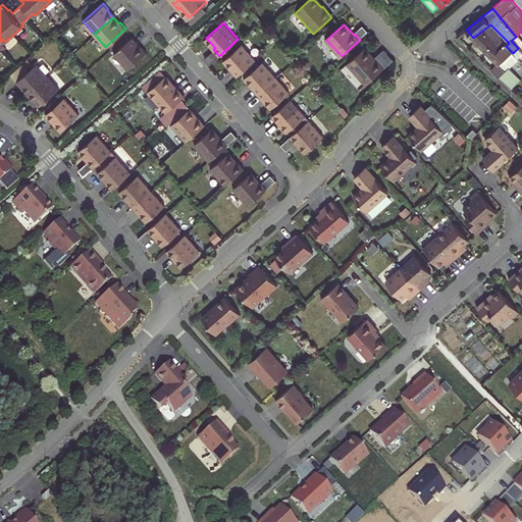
[(490,24),(473,38),(477,42),(475,44),(478,47),(480,45),(499,64),(491,70),(512,89),(520,80),(509,68),(519,59),(513,53),(506,46),(509,43),(490,24)]
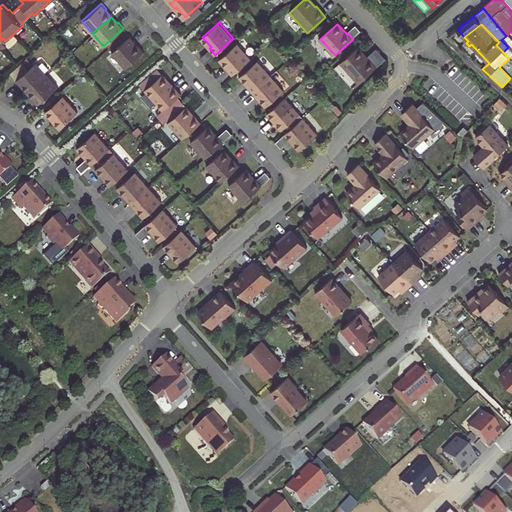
[(357,25),(348,33),(353,39),(363,31),(357,25)]
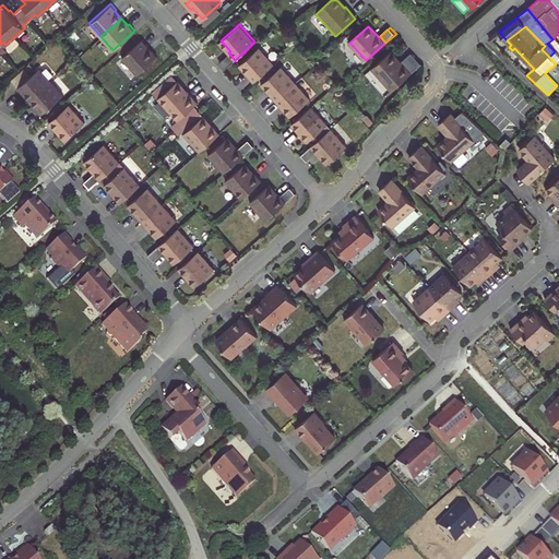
[(158,56),(143,40),(122,59),(138,75),(158,56)]
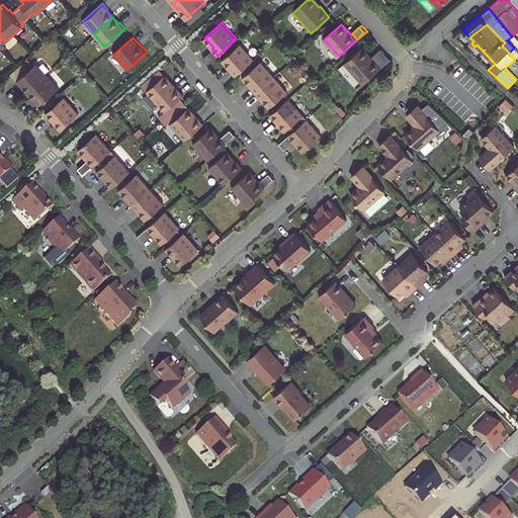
[(230,70),(235,76),(254,59),(241,44),(223,59),(232,68),(230,70)]
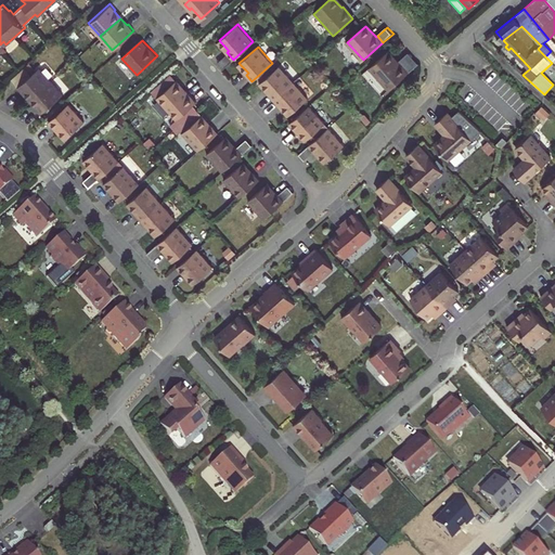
[(233,60),(227,52),(217,62),(222,68),(233,60)]
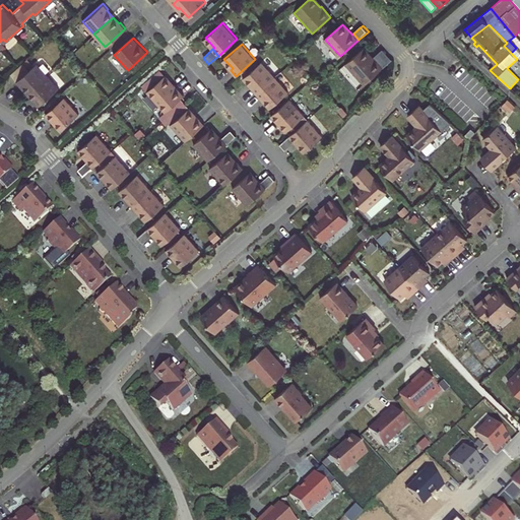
[(365,84),(384,68),(374,57),(373,58),(364,49),(346,64),(365,84)]
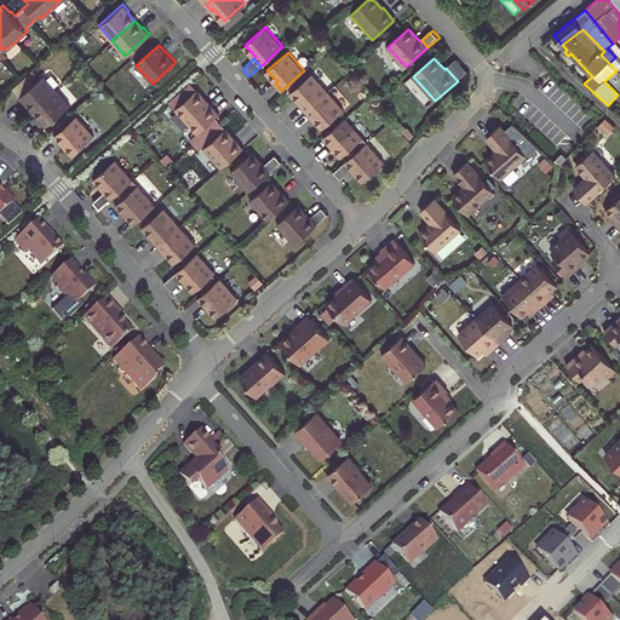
[(458,58),(446,68),(458,81),(469,72),(458,58)]
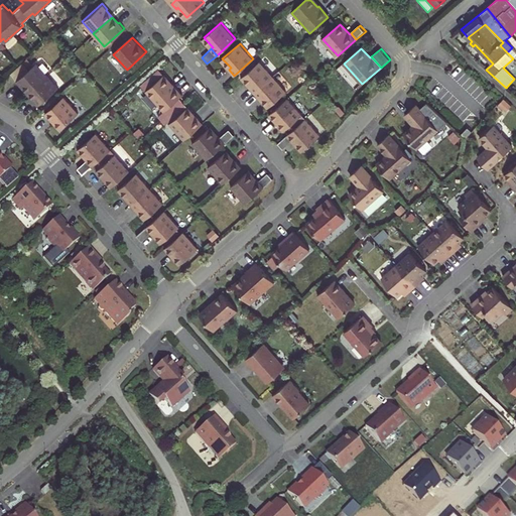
[(273,76),(260,60),(243,76),(251,86),(250,87),(254,92),(273,76)]
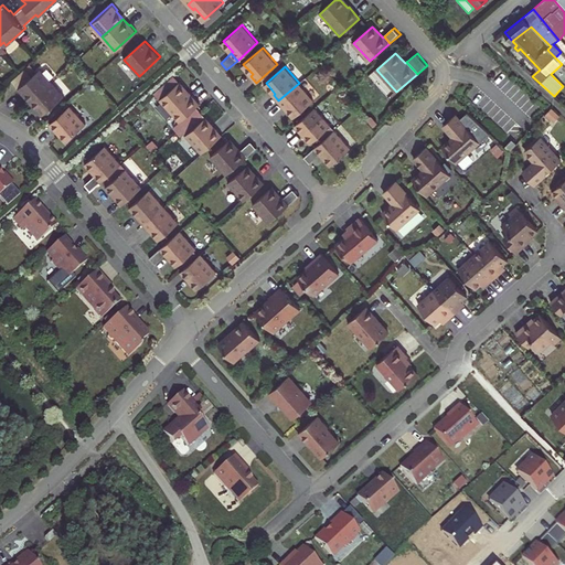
[(12,80),(19,87),(31,75),(24,67),(12,80)]
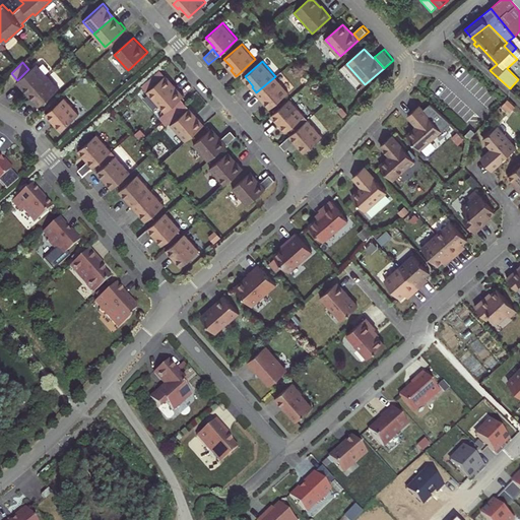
[(22,85),(28,91),(48,75),(37,62),(28,69),(17,80),(16,80),(21,86),(22,85)]
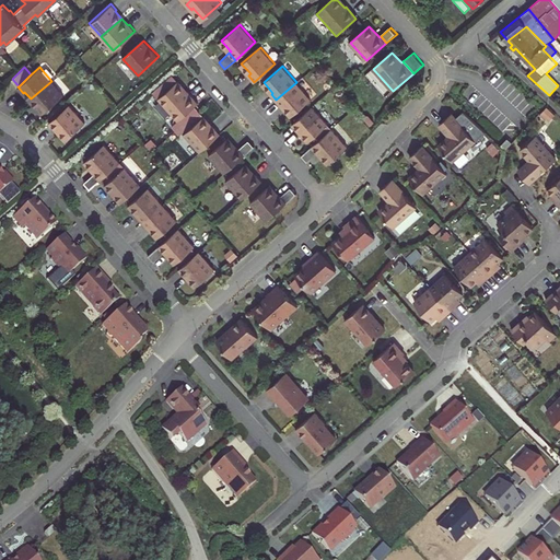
[(51,81),(31,98),(38,106),(36,107),(42,114),(63,94),(51,81)]
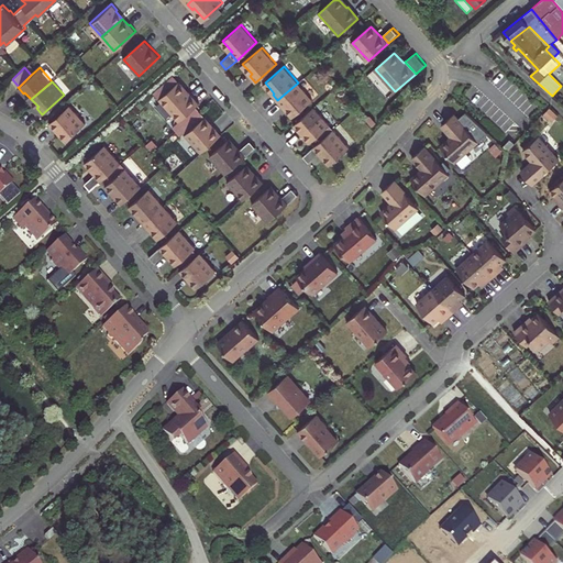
[(178,120),(199,102),(188,90),(187,91),(177,81),(158,98),(178,120)]
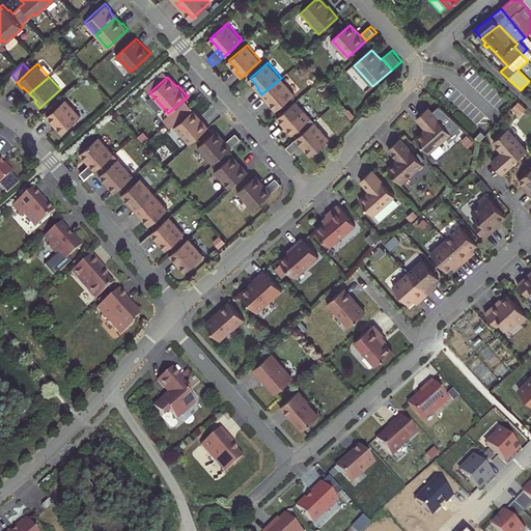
[(295,93),(281,78),(261,94),(267,101),(268,99),(277,109),(295,93)]
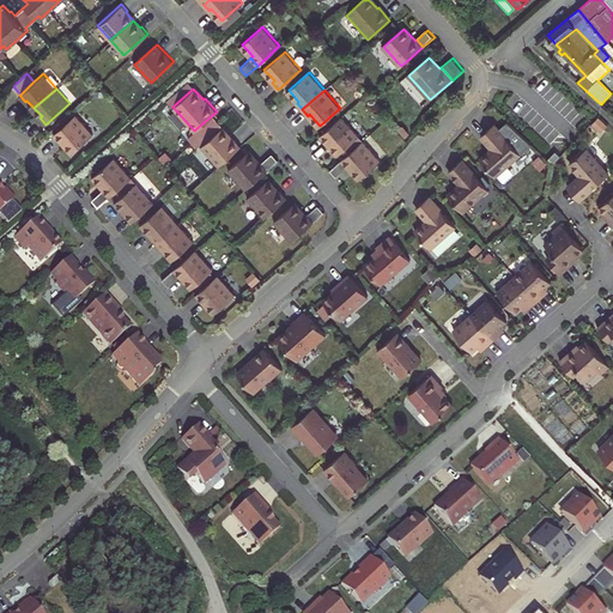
[(76,114),(54,133),(60,140),(61,139),(73,151),(93,133),(76,114)]
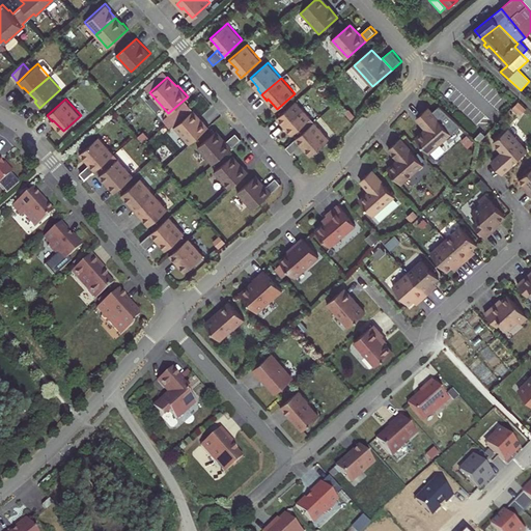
[(297,101),(277,117),(282,124),(283,122),(292,134),(311,118),(297,101)]
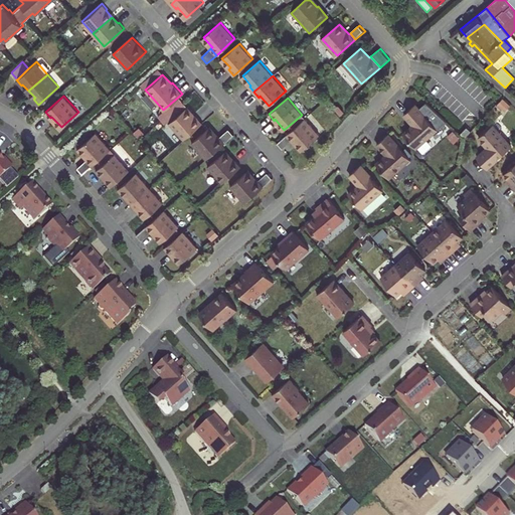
[(413,125),(403,134),(416,148),(438,129),(415,104),(404,114),(413,125)]
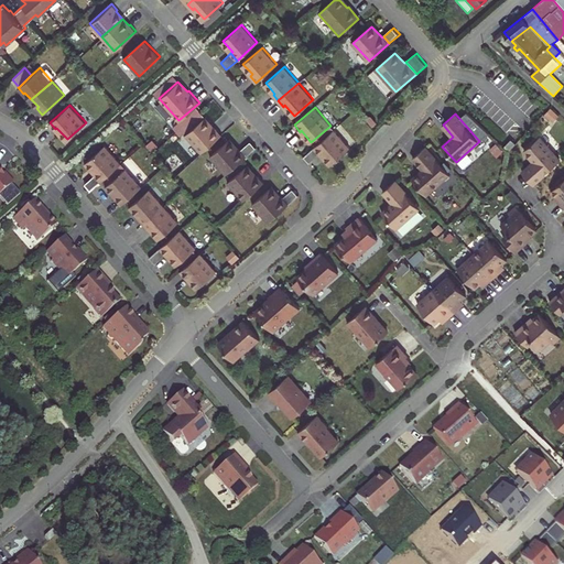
[(201,152),(221,133),(216,127),(214,129),(204,117),(185,134),(201,152)]
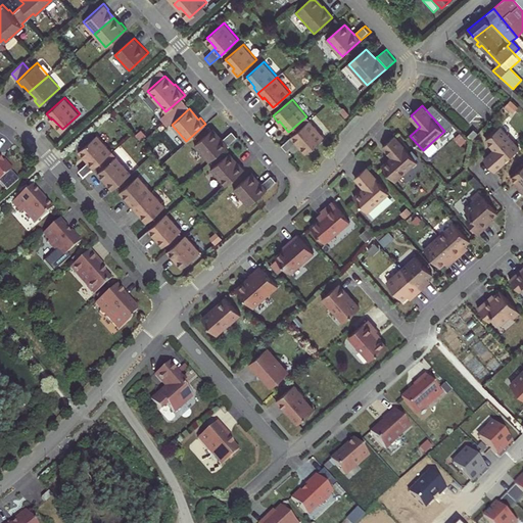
[(311,121),(291,137),(296,143),(297,142),(306,152),(325,137),(311,121)]
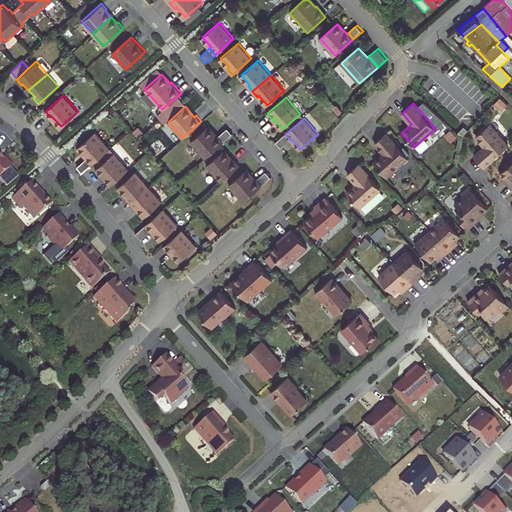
[(484,168),(494,158),(509,146),(490,125),(476,137),(485,147),(474,157),(484,168)]
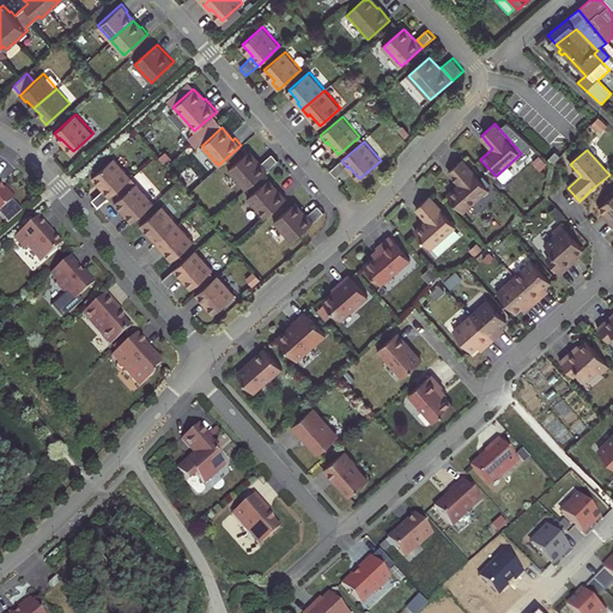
[(246,189),(267,169),(261,162),(259,163),(248,151),(228,169),(246,189)]
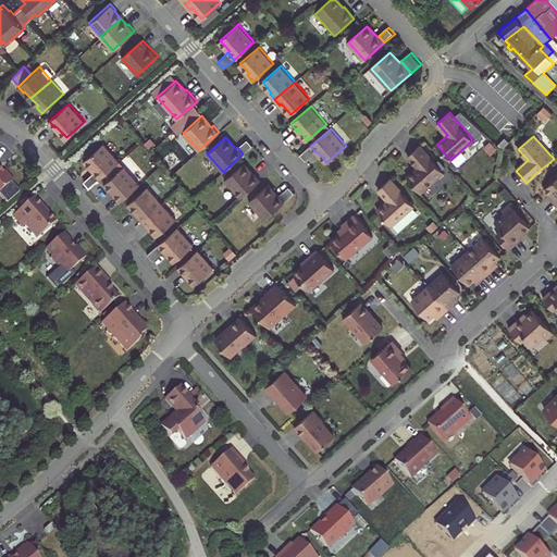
[(247,137),(237,147),(243,153),(254,144),(247,137)]
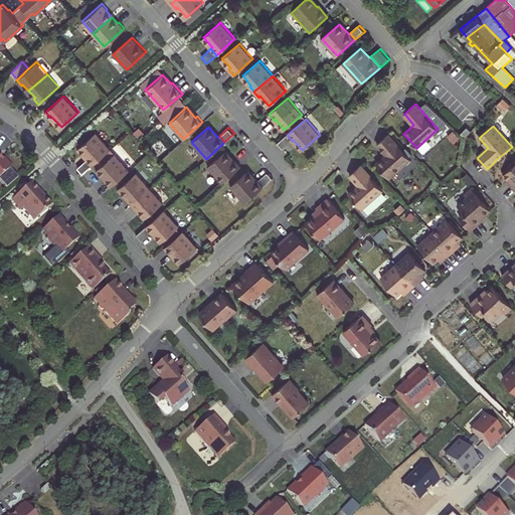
[(467,127),(461,135),(465,138),(471,131),(467,127)]
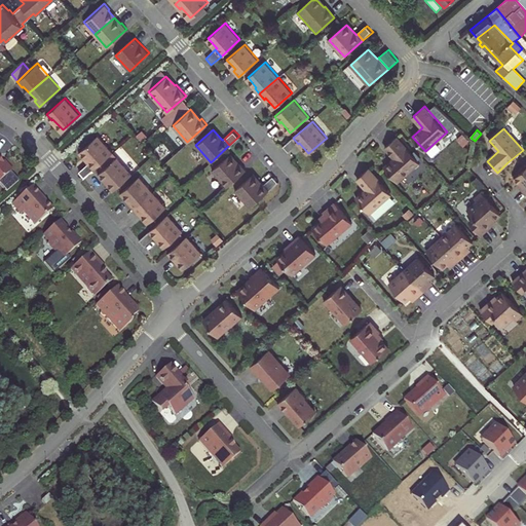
[(88,162),(94,168),(113,152),(98,135),(80,151),(89,161),(88,162)]
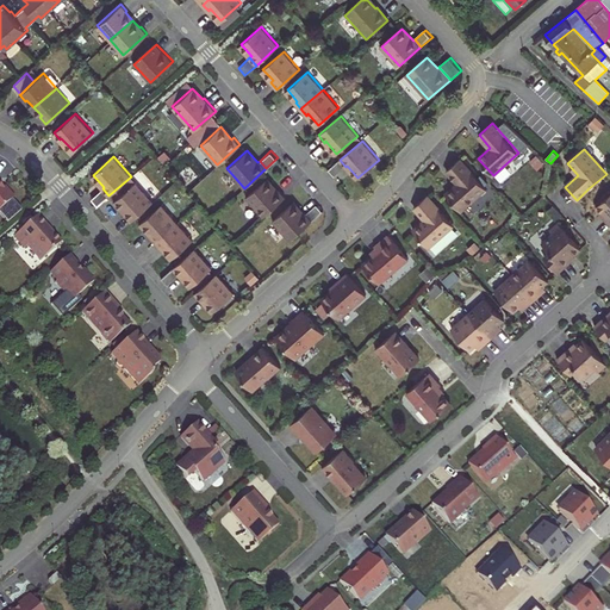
[(459,184),(446,194),(461,211),(486,188),(460,159),(447,170),(459,184)]
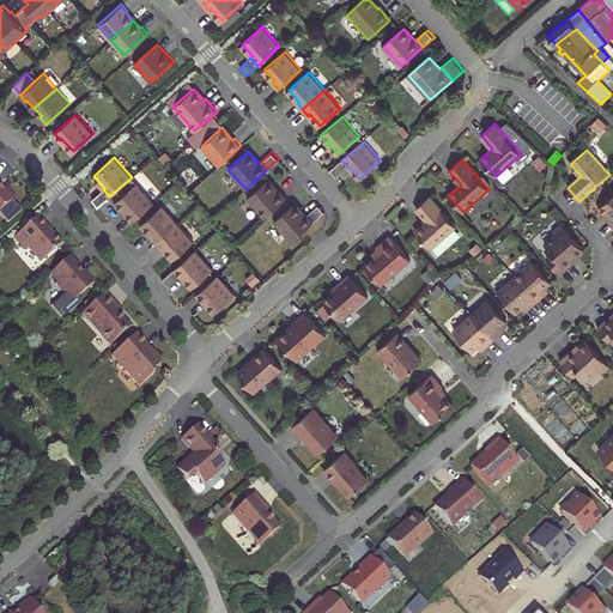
[(347,168),(341,161),(329,170),(335,177),(347,168)]
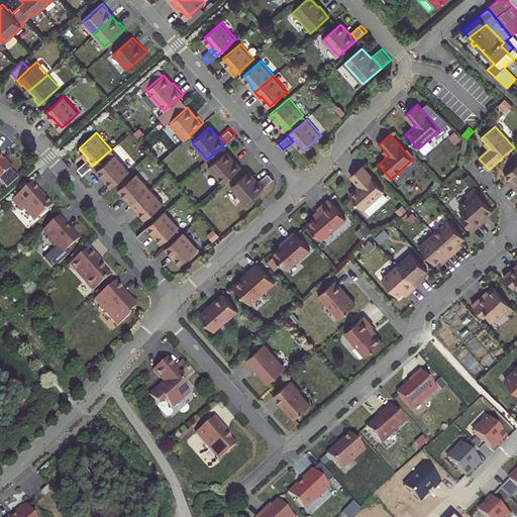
[(222,183),(241,166),(236,160),(234,162),(225,151),(208,167),(222,183)]
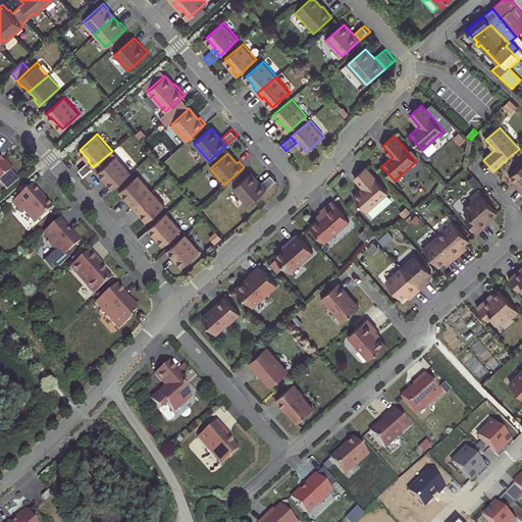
[(0,156),(1,156),(0,155),(0,177),(11,167),(3,159),(2,160),(0,157),(0,156)]
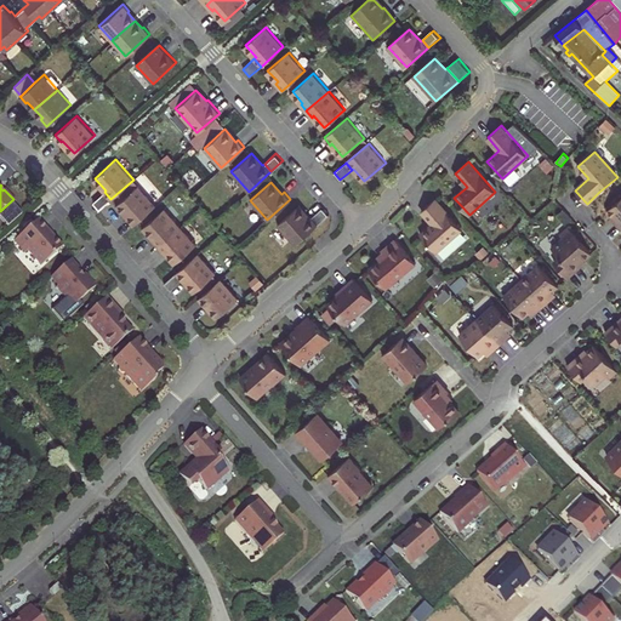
[(127,217),(134,224),(157,205),(138,186),(118,204),(129,216),(127,217)]
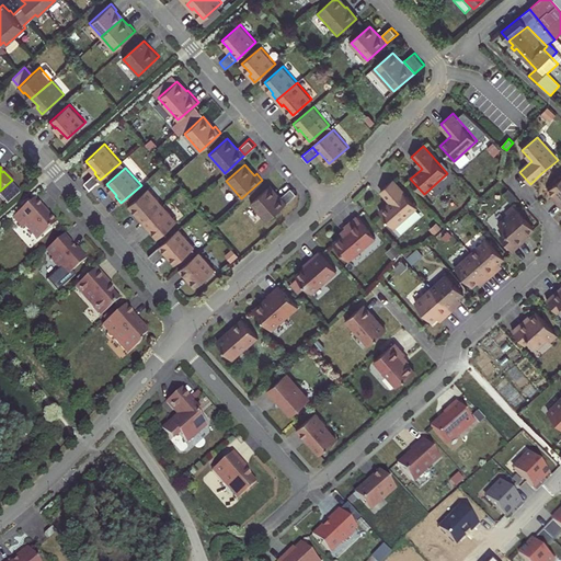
[(100,180),(94,173),(83,182),(90,190),(100,180)]
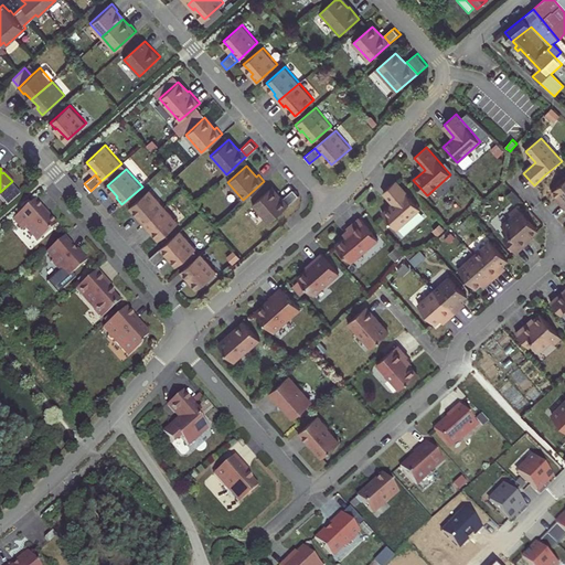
[(561,202),(564,206),(564,179),(553,190),(557,195),(562,201),(561,202)]
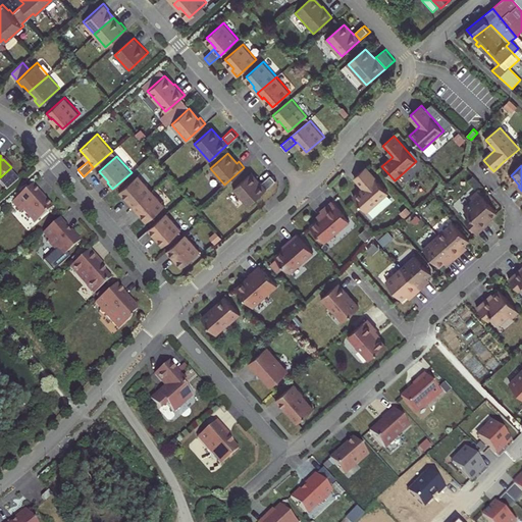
[(365,190),(355,199),(367,213),(388,193),(366,168),(355,178),(365,190)]
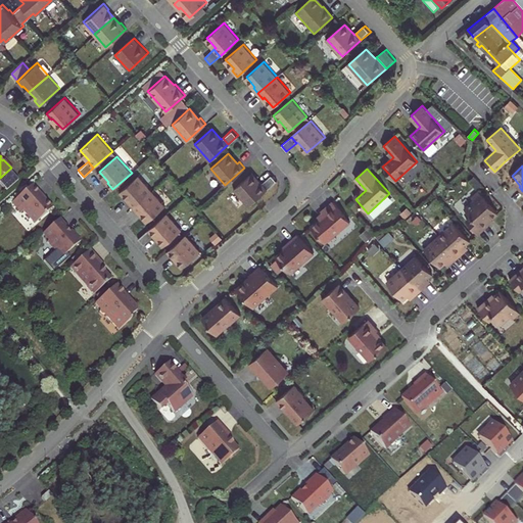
[(248,205),(267,188),(262,182),(259,183),(250,173),(233,188),(248,205)]
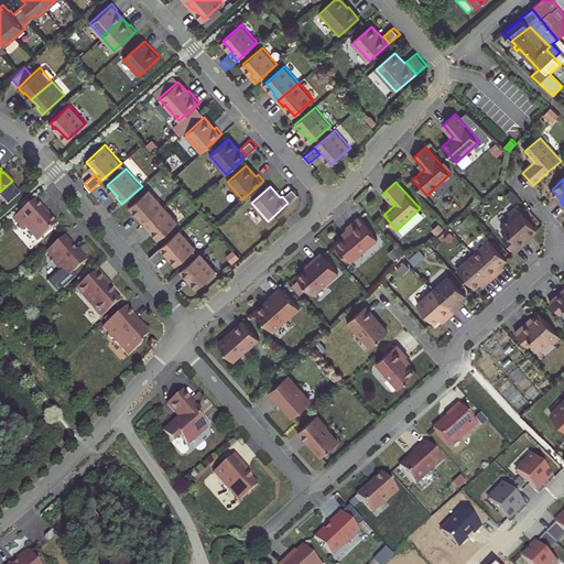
[(292,187),(282,196),(288,203),(299,193),(292,187)]
